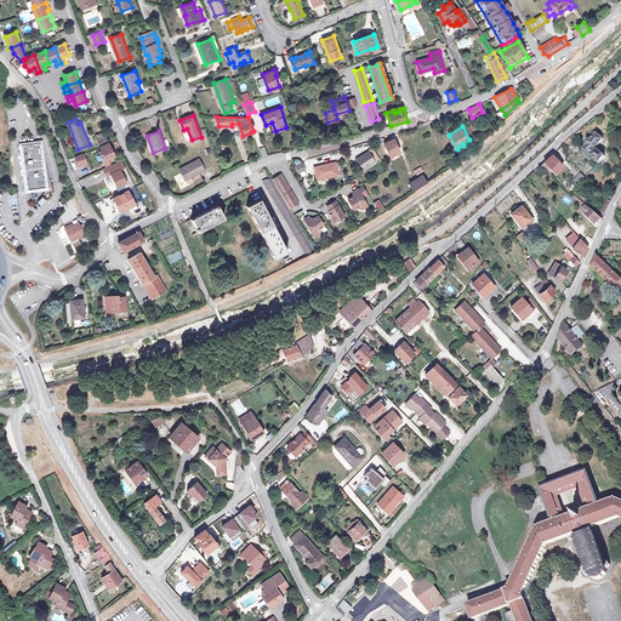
[(104,132),(97,135),(102,147),(109,144),(104,132)]
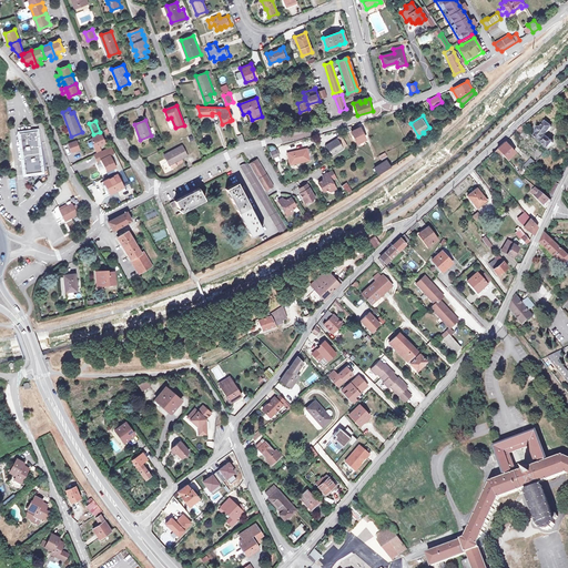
[(545,122),(539,129),(539,128),(536,129),(535,131),(535,133),(536,134),(534,137),(547,149),(553,142),(546,137),(545,133),(550,127),(545,122)]
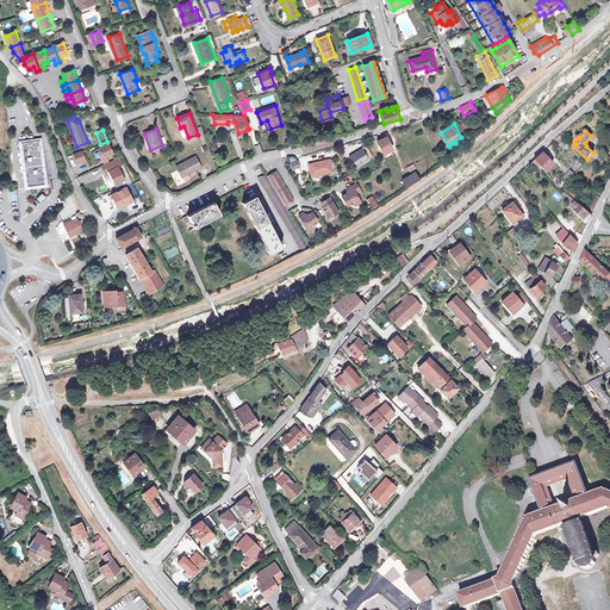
[(378,141),(384,154),(392,149),(386,136),(378,141)]
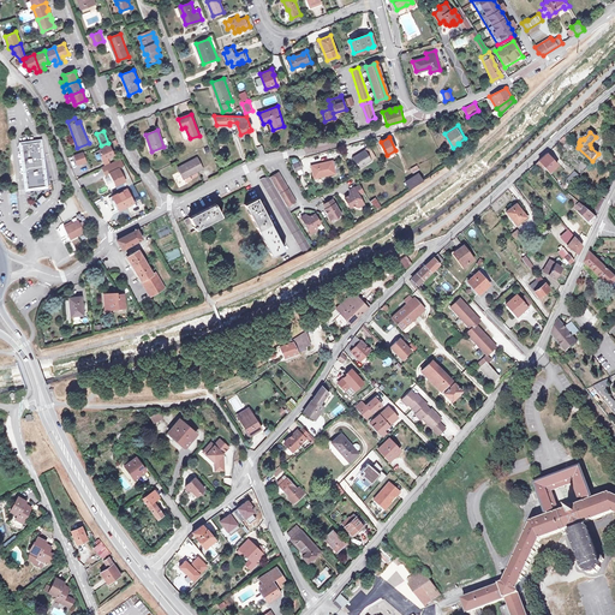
[(565,137),(560,142),(562,144),(567,149),(572,144),(567,141),(567,139),(565,137)]
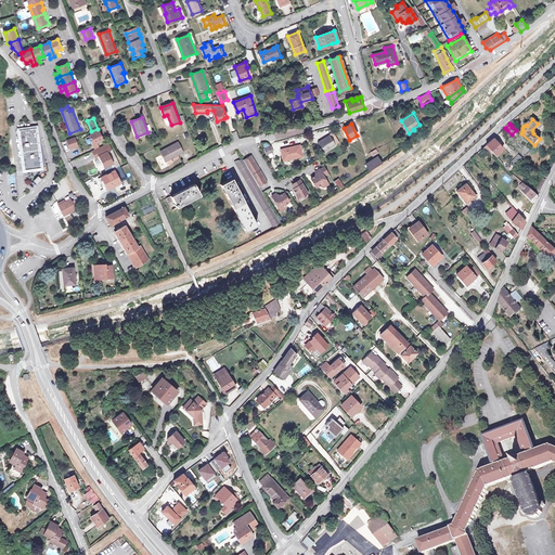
[(27,129),(20,130),(25,170),(28,170),(42,168),(37,128),(33,128),(33,127),(27,127),(27,129)]
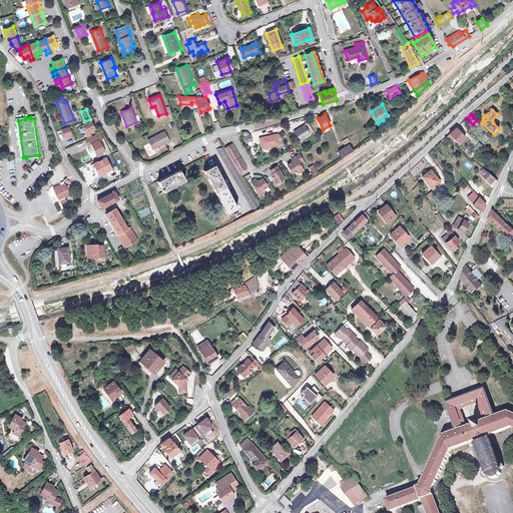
[(94,130),(90,119),(84,121),(83,121),(84,124),(82,125),(86,136),(89,135),(88,132),(94,130)]
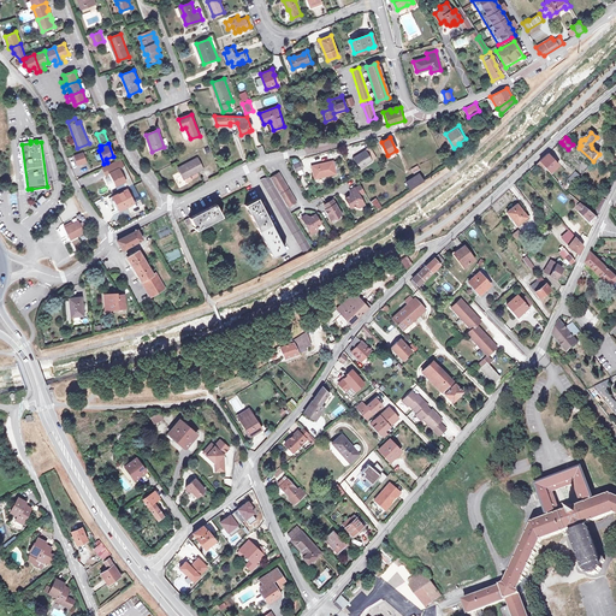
[(354,157),(360,167),(377,157),(369,147),(354,157)]
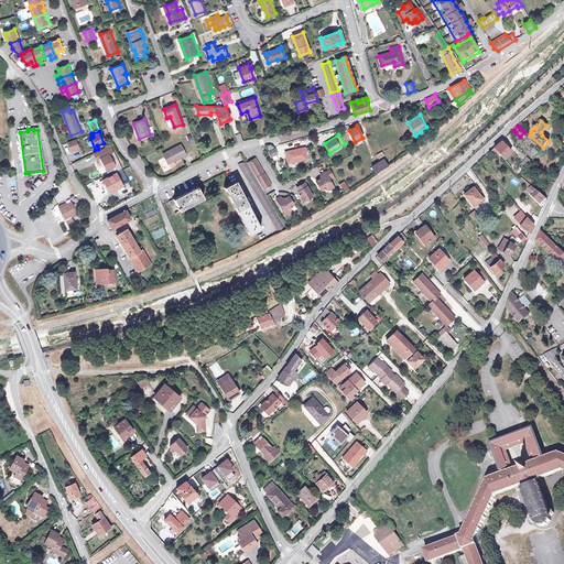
[(410,138),(404,141),(409,149),(413,144),(410,138)]
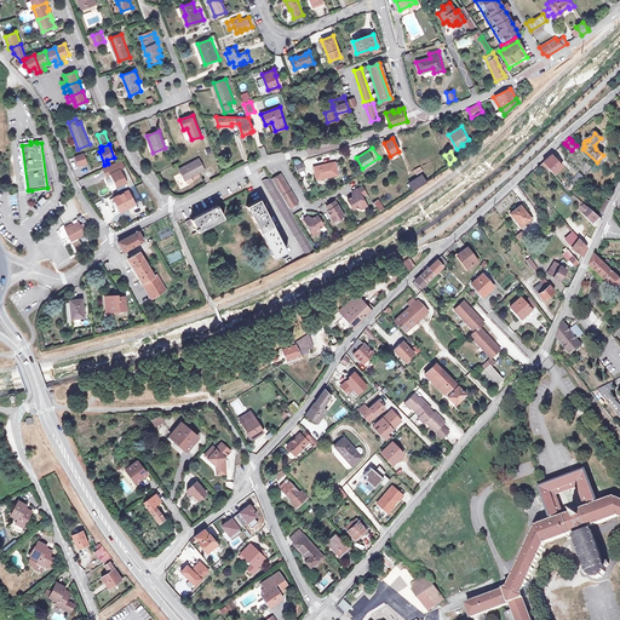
[(84,153),(75,156),(79,166),(87,162),(84,153)]
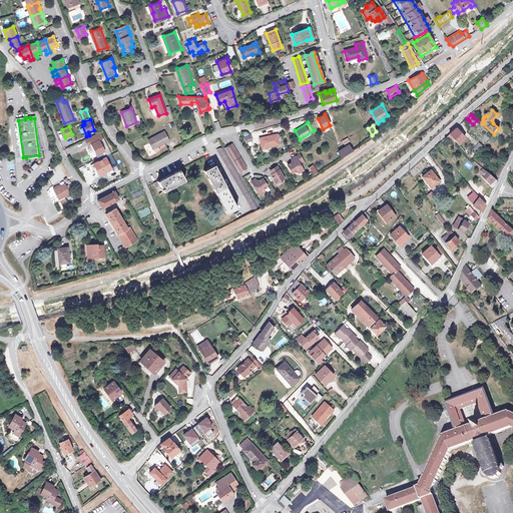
[(449,134),(453,138),(458,143),(464,137),(456,128),(455,128),(449,133),(449,134)]
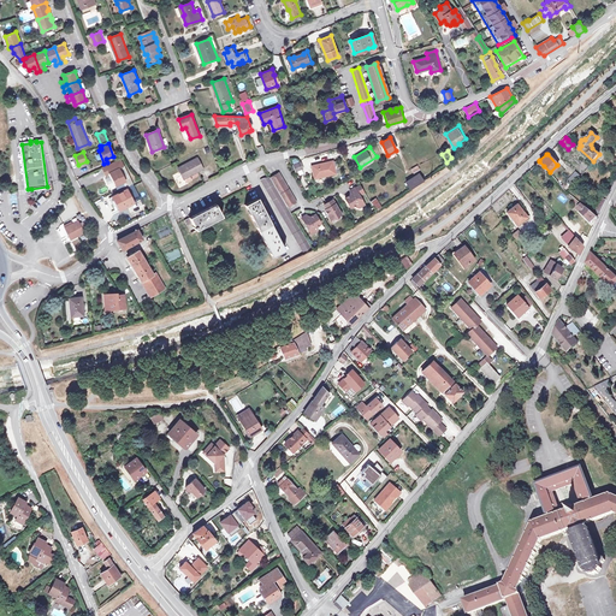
[(178,169),(184,179),(190,177),(203,170),(197,158),(178,169)]
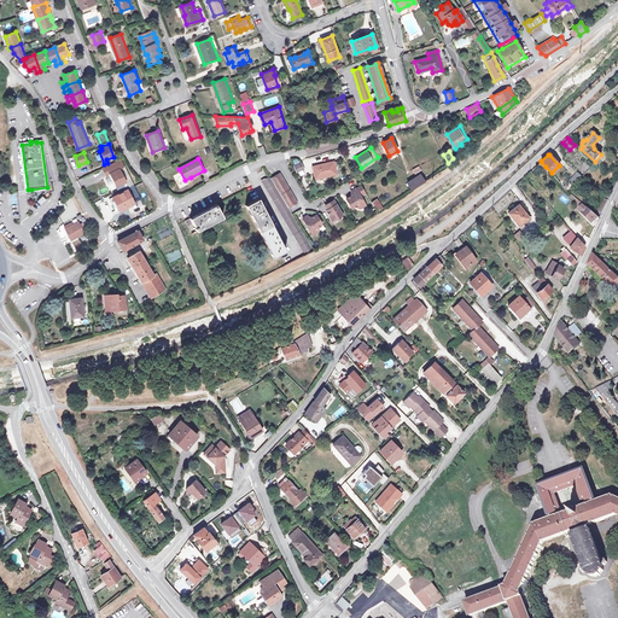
[(111,165),(111,164),(103,168),(106,175),(110,174),(116,186),(121,184),(122,186),(126,185),(127,187),(127,188),(133,185),(134,185),(122,161),(111,165)]
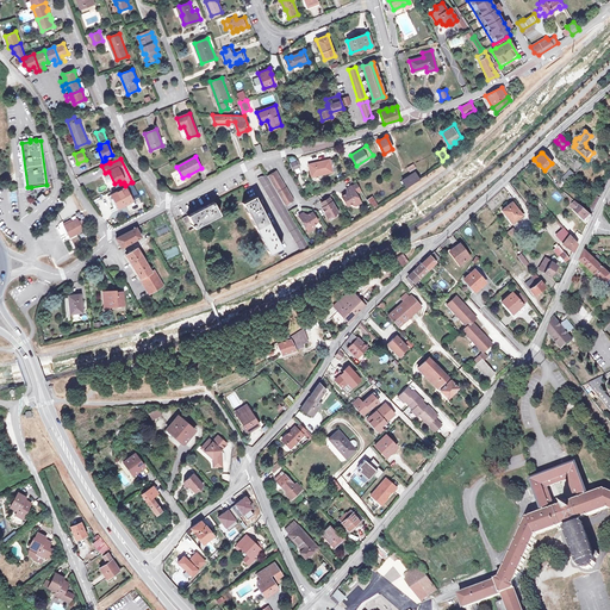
[(309,162),(312,175),(332,170),(330,159),(309,162)]
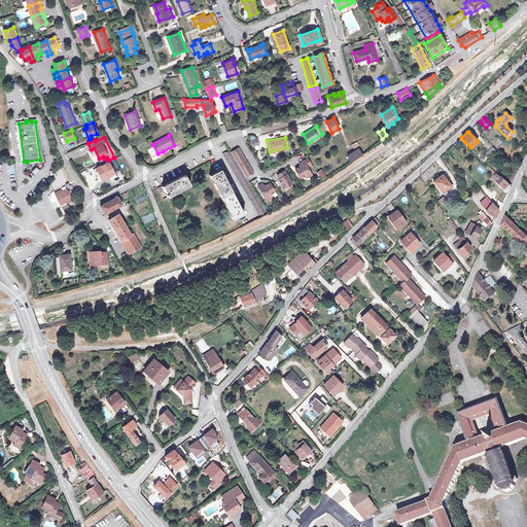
[(239,147),(232,152),(247,177),(254,173),(239,147)]
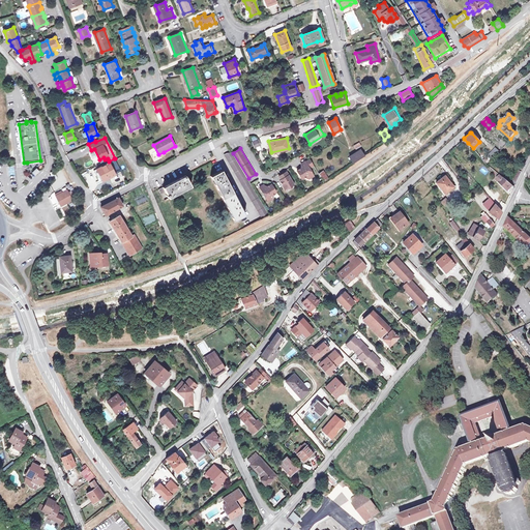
[(362,152),(360,148),(350,155),(353,162),(366,153),(365,151),(362,152)]
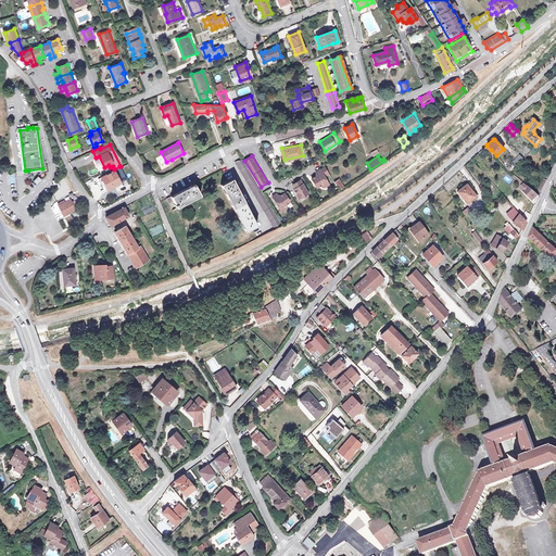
[(525,159),(520,155),(513,164),(517,168),(525,159)]
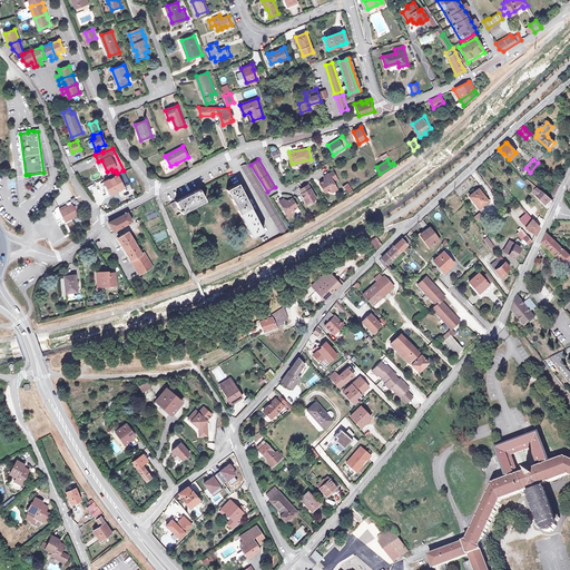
[(267,192),(251,165),(249,161),(244,163),(242,165),(283,234),(290,231),(269,197),(267,192)]
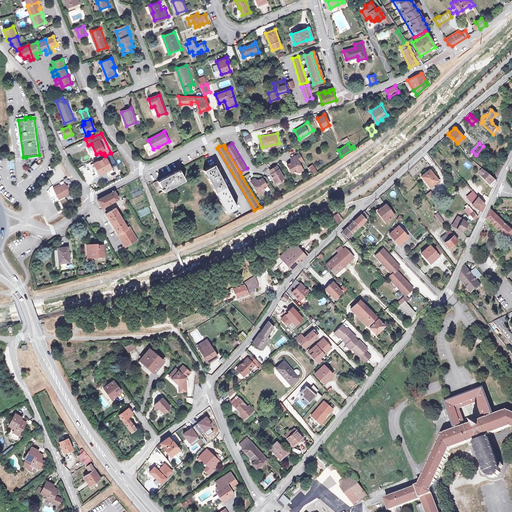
[(299,162),(303,159),(299,152),(295,155),(291,157),(293,160),(287,164),(292,171),(296,169),(297,171),(299,171),(303,168),(299,162)]
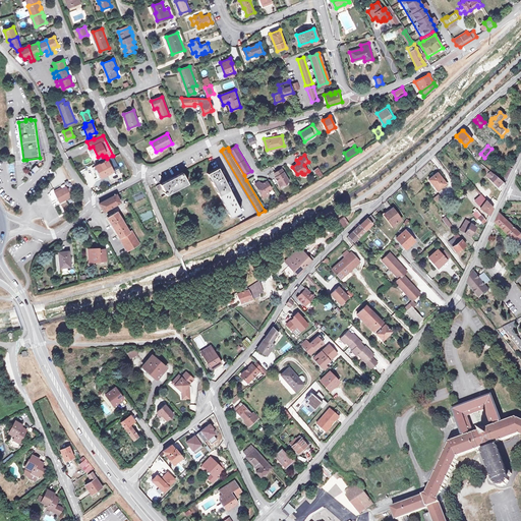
[(119,168),(112,156),(107,159),(108,160),(101,163),(96,166),(102,177),(113,171),(119,168)]
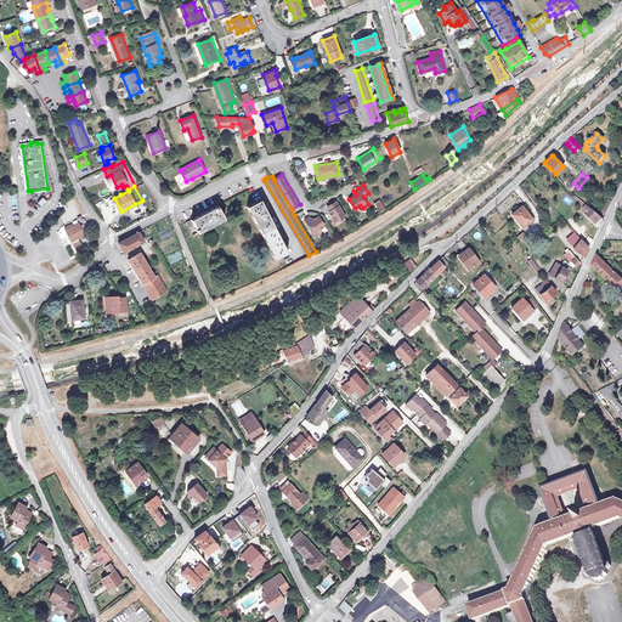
[(247,205),(275,258),(281,255),(288,252),(280,236),(267,211),(260,198),(253,202),(247,205)]
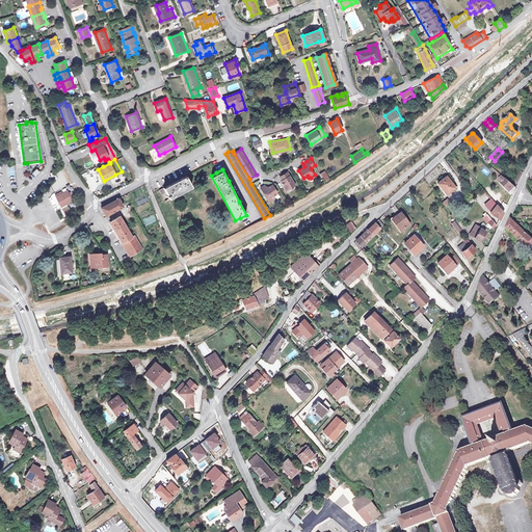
[(81,175),(90,191),(99,187),(89,170),(81,175)]
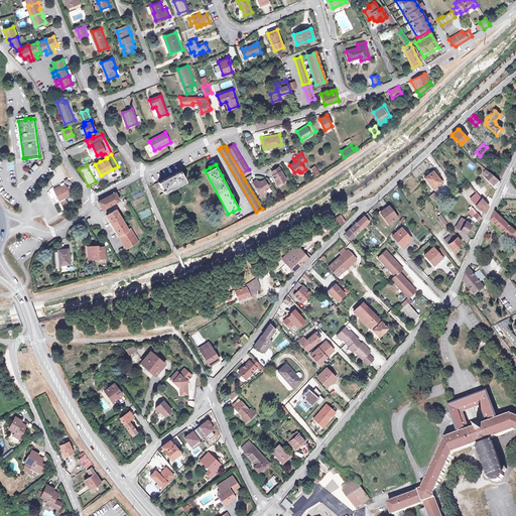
[(314,165),(310,167),(315,175),(318,173),(314,165)]
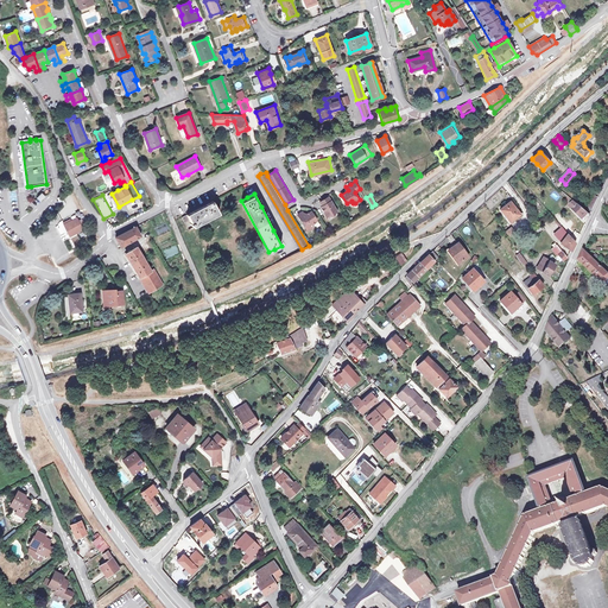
[(322,204),(321,206),(327,216),(336,210),(328,196),(320,201),(322,204)]
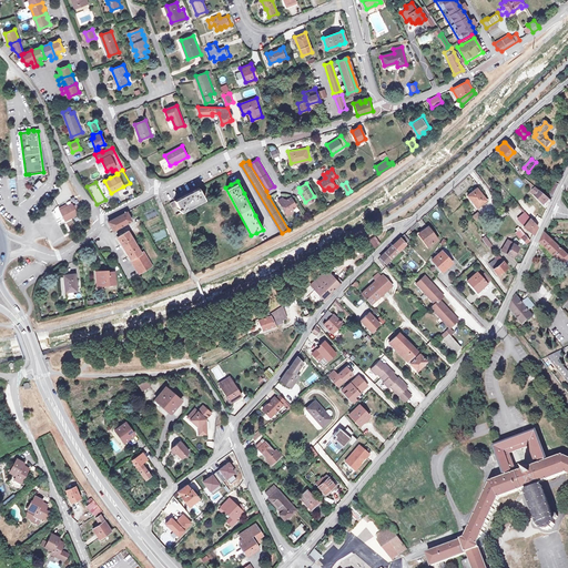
[(188,193),(175,200),(178,204),(182,211),(205,199),(199,186),(188,193)]
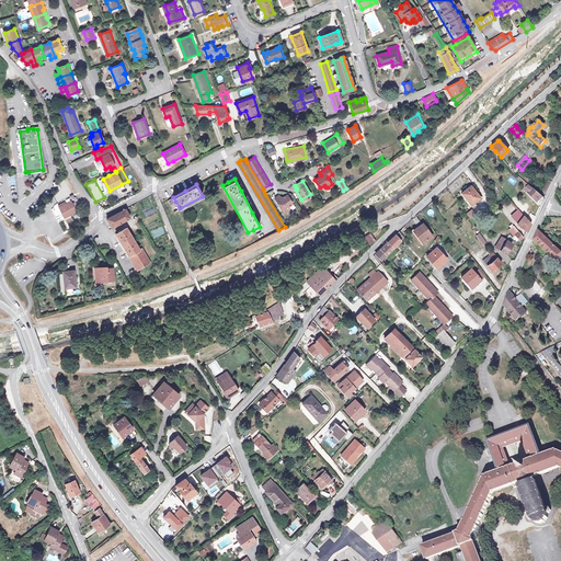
[(470,185),(460,193),(469,204),(479,197),(470,185)]
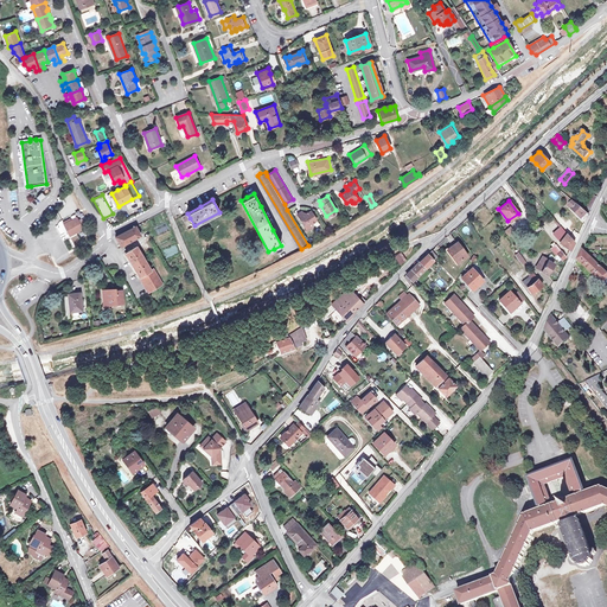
[(582,221),(587,215),(585,212),(583,211),(573,202),(569,208),(582,221)]
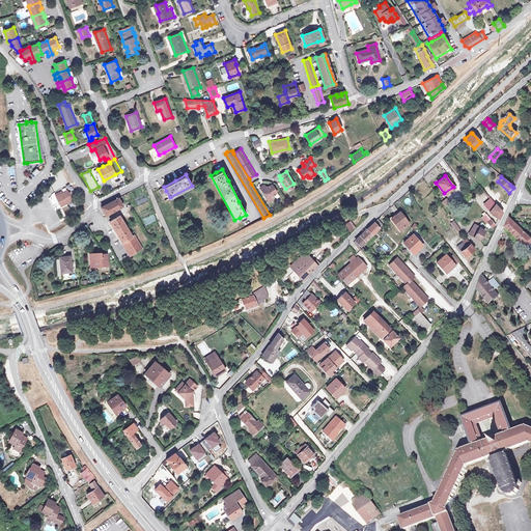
[(263,184),(259,186),(269,200),(272,198),(273,195),(273,193),(276,191),(272,184),(266,187),(263,184)]
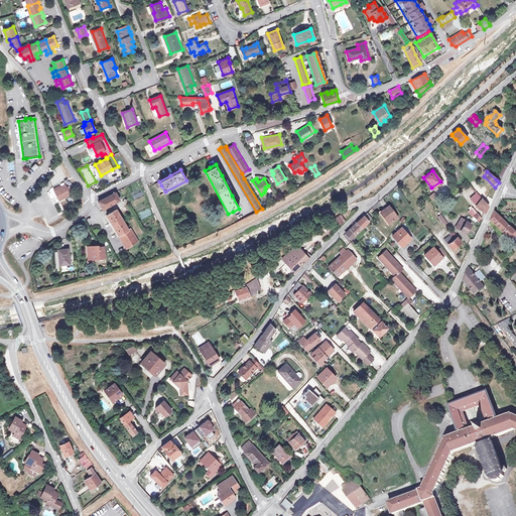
[(62,188),(57,191),(59,197),(63,202),(74,195),(72,190),(69,187),(68,185),(62,188)]
